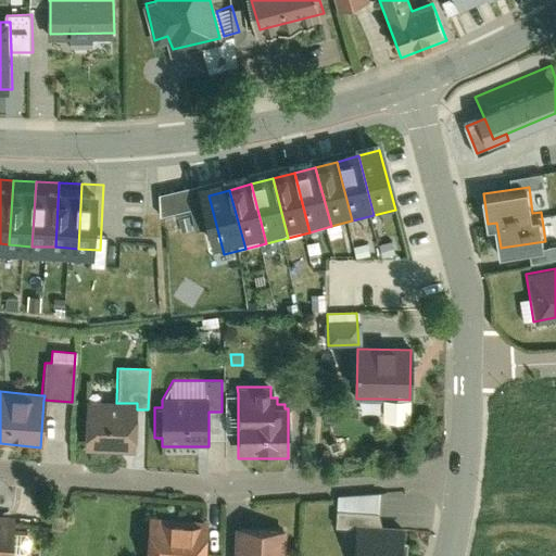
[(238,393),(222,393),(222,412),(222,433),(238,433),(238,393)]
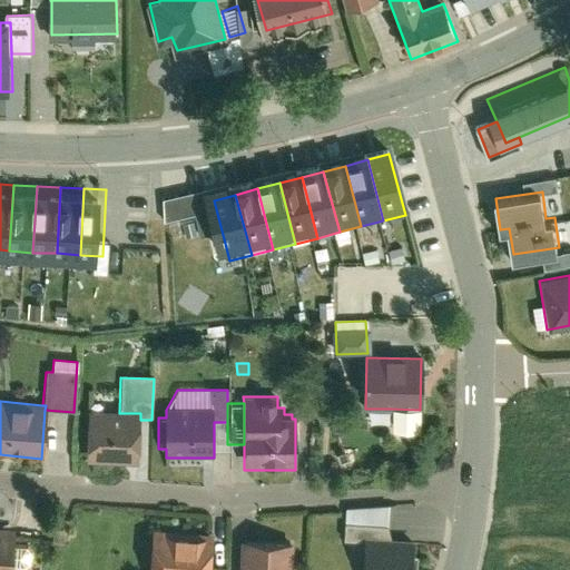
[(420,410),(391,409),(390,433),(420,433),(420,410)]
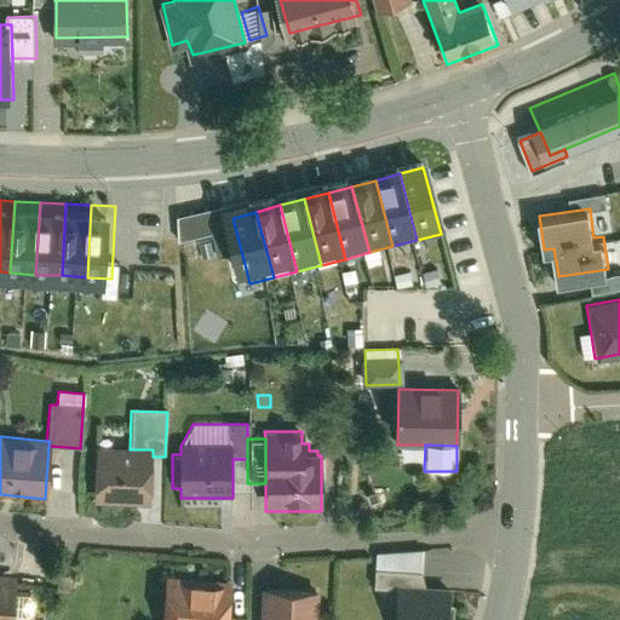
[(93,448),(92,504),(151,505),(153,457),(153,449),(130,449),(93,448)]
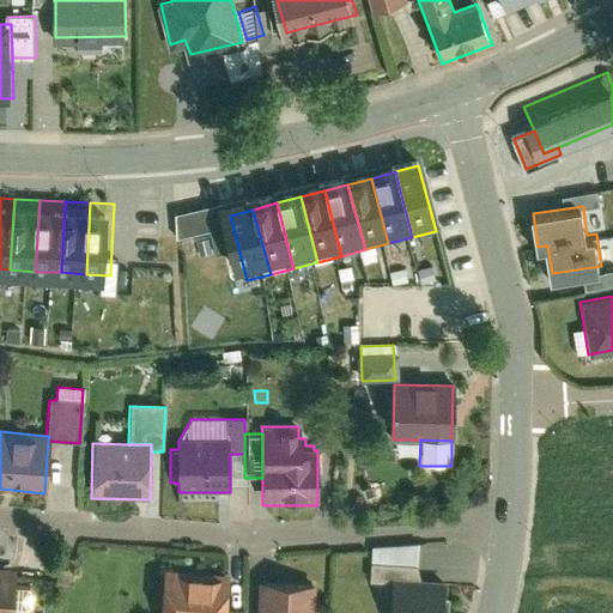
[(392,586),(393,580),(416,581),(419,548),(371,545),(369,583),(392,586)]
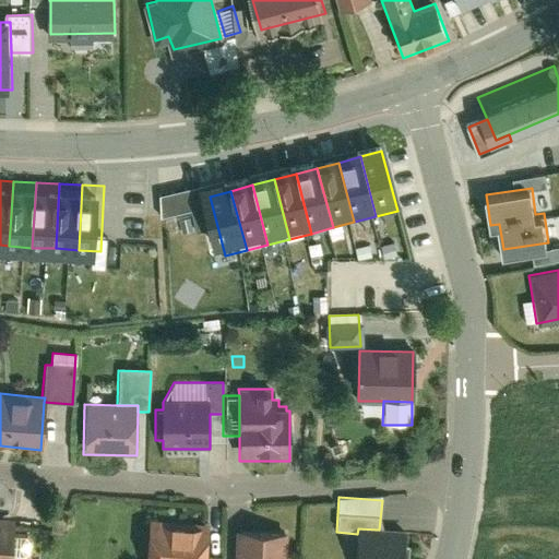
[(10,558),(14,519),(0,518),(0,558),(10,558)]
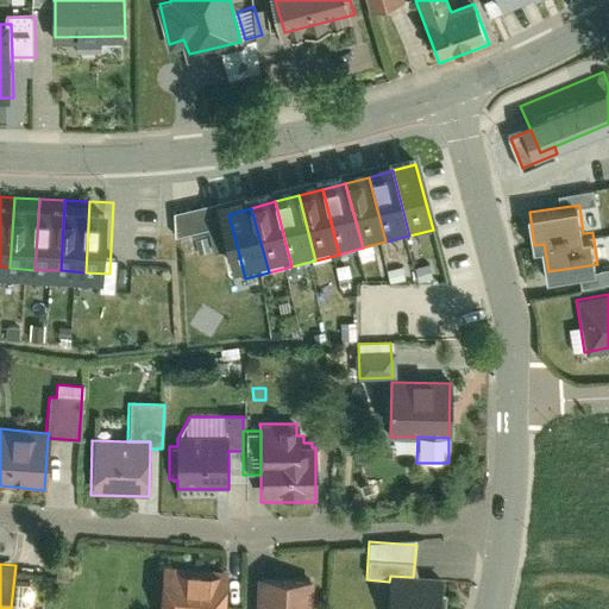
[(224,608),(225,608),(227,570),(159,565),(156,608),(224,608)]
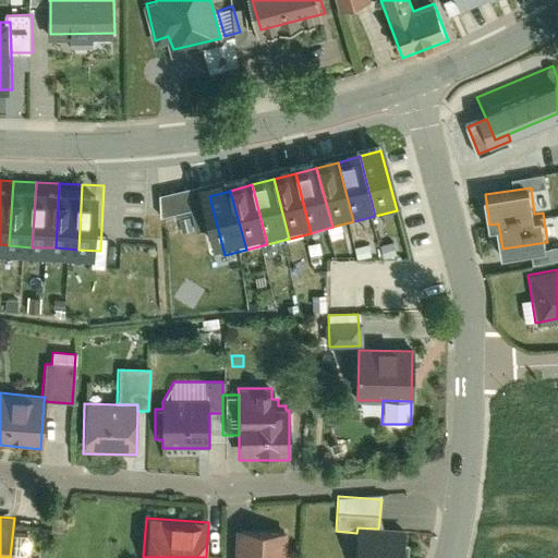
[(378,529),(358,528),(356,533),(354,557),(403,557),(405,531),(378,529)]
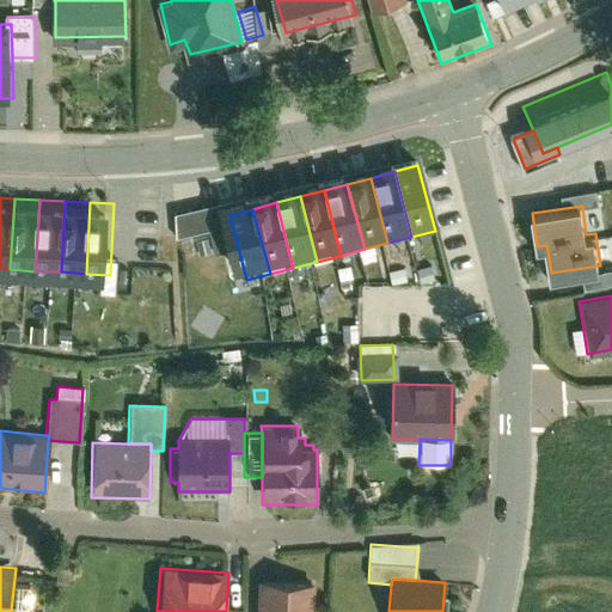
[(311,611),(313,583),(257,581),(255,611),(311,611)]
